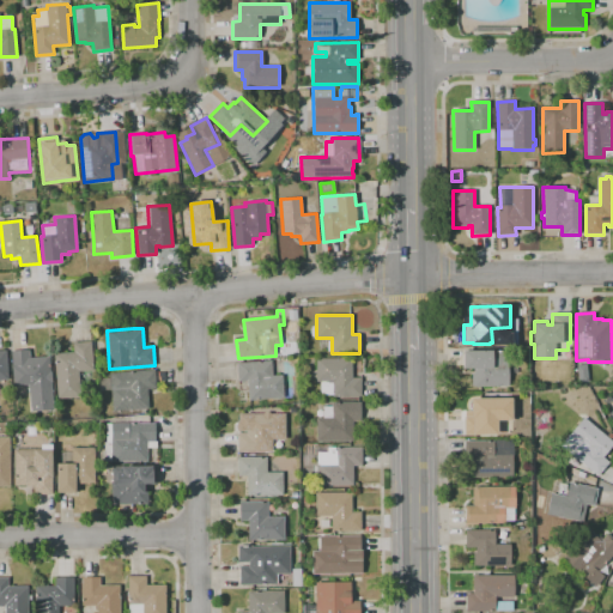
[(58,399),(54,353),(73,352),(73,343),(91,341),(93,370),(85,371),(85,377),(79,377),(82,396),(58,399)]
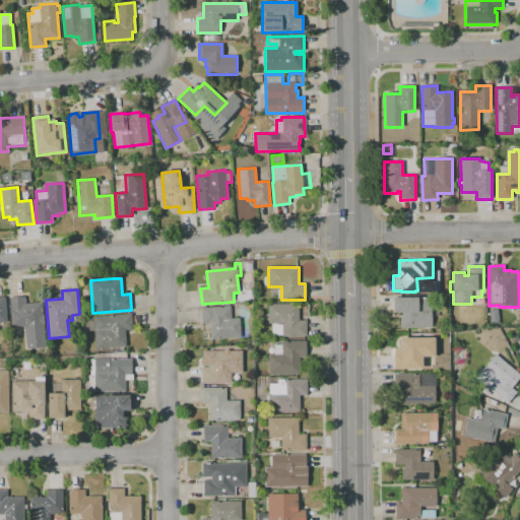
[(26,349),(24,326),(12,327),(10,310),(9,299),(25,297),(25,304),(42,303),(43,315),(44,315),(45,323),(43,324),(46,347),(26,349)]
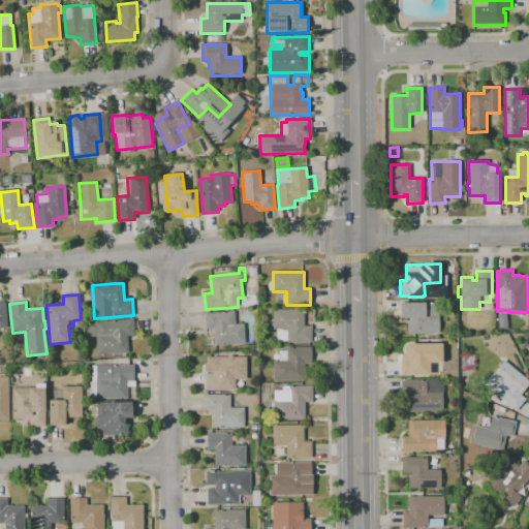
[(408,335),(408,333),(407,333),(407,318),(400,318),(400,303),(438,303),(438,335),(408,335)]
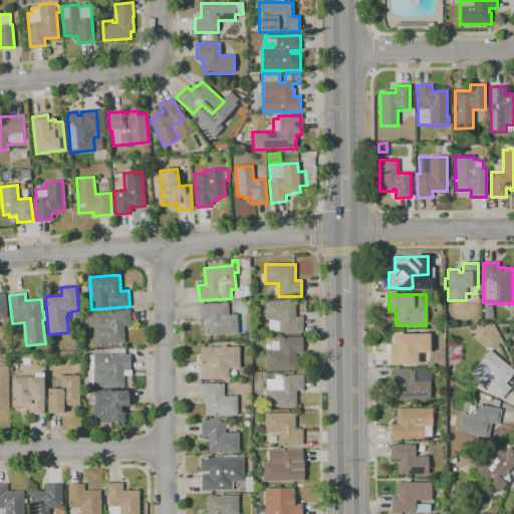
[(278,333),(278,330),(272,330),(272,320),(266,320),(265,301),(295,300),(295,317),(302,317),(302,332),(278,333)]
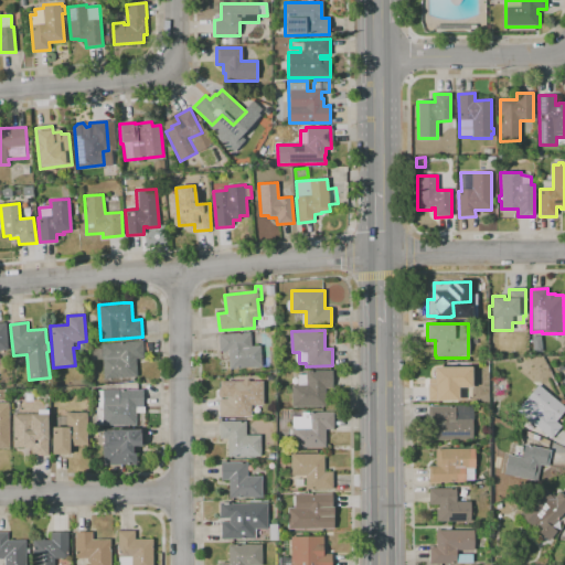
[(228,369),(227,352),(219,352),(217,334),(259,331),(262,366),(228,369)]
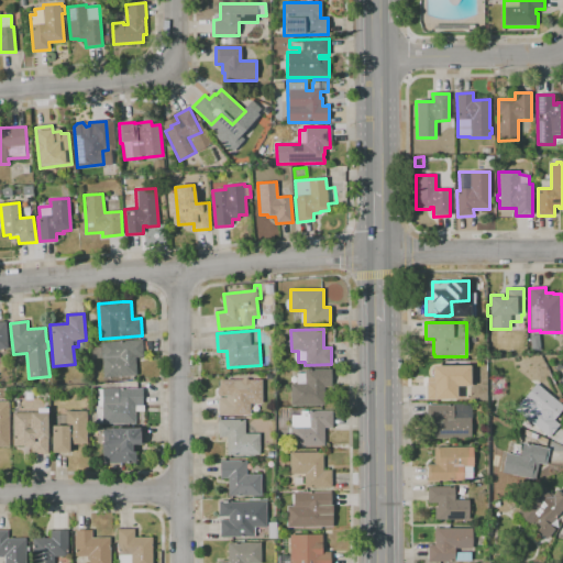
[(103,378),(101,343),(142,340),(143,357),(135,357),(138,375),(103,378)]
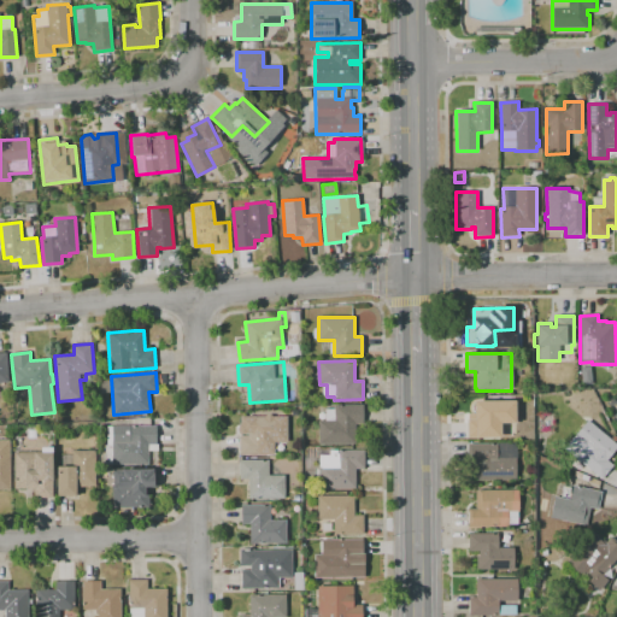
[(499,439),(466,438),(468,419),(474,419),(474,401),(516,401),(515,423),(500,423),(499,439)]
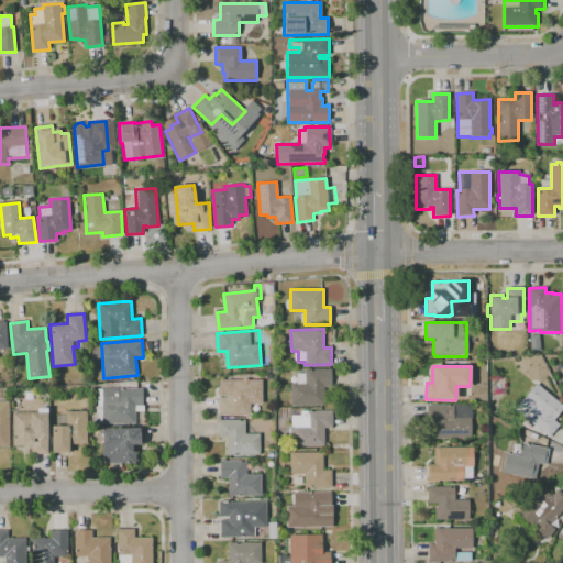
[(290,406),(290,384),(297,384),(297,373),(305,373),(305,371),(331,370),(331,386),(323,387),(323,405),(290,406)]
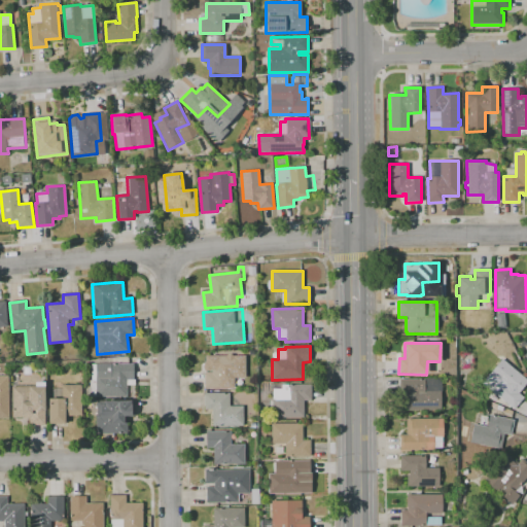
[(458,372),(458,354),(472,353),(473,372),(458,372)]
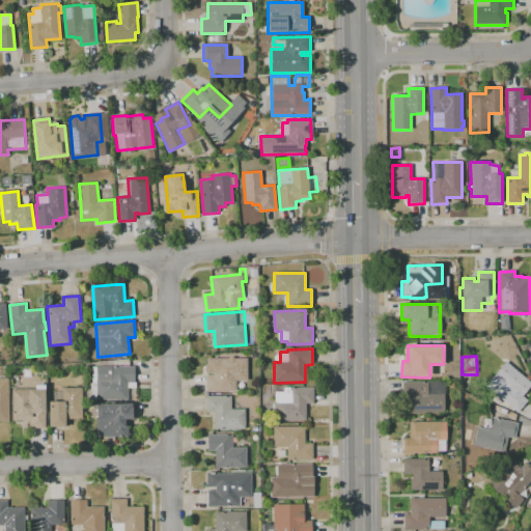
[(231,391),(205,392),(205,375),(214,375),(213,358),(244,358),(245,378),(242,378),(242,389),(231,389),(231,391)]
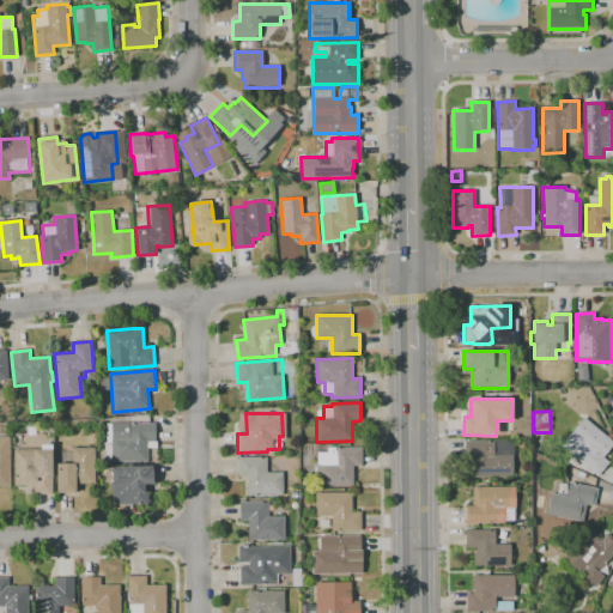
[(598,477),(575,459),(560,447),(583,418),(606,437),(610,434),(612,437),(611,441),(612,442),(612,444),(602,457),(608,463),(598,477)]
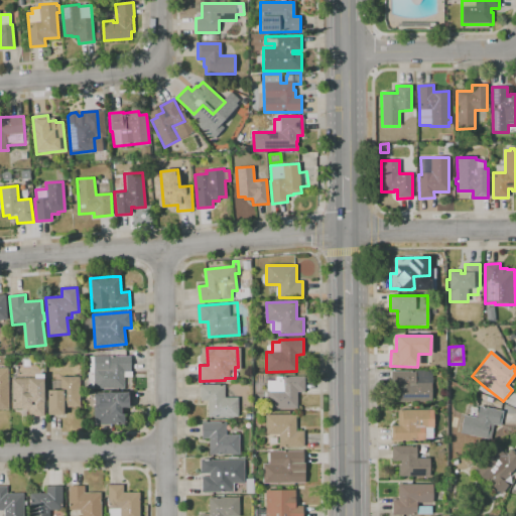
[(124,388),(94,389),(94,388),(88,388),(88,372),(95,372),(95,369),(89,369),(89,363),(91,363),(91,362),(90,362),(90,357),(102,356),(102,353),(110,353),(110,357),(130,356),(131,372),(125,372),(125,374),(132,374),(132,387),(124,387),(124,388)]
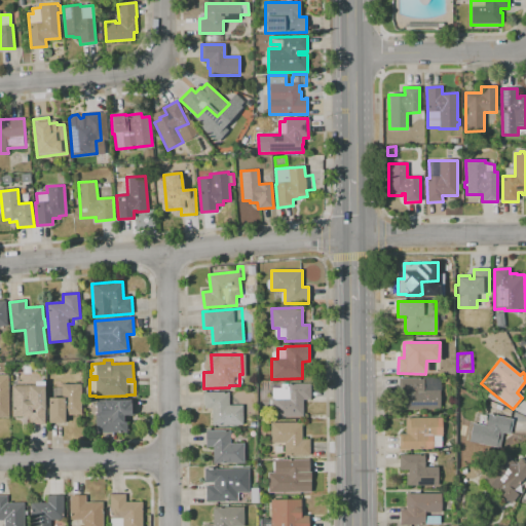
[(0,375),(8,375),(8,417),(0,417),(0,375)]
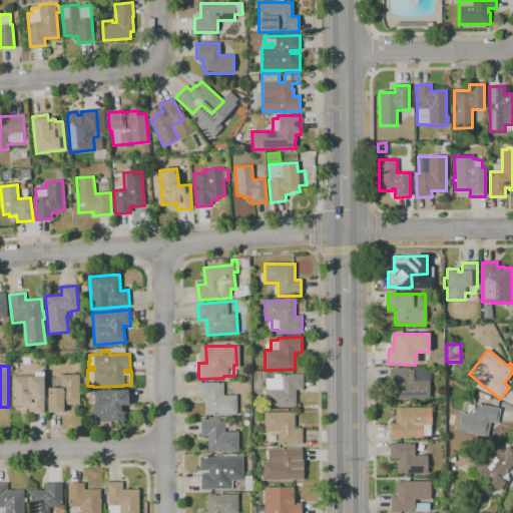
[(429,400),(395,400),(395,384),(389,384),(389,369),(413,369),(413,368),(428,368),(428,381),(429,381),(429,400)]
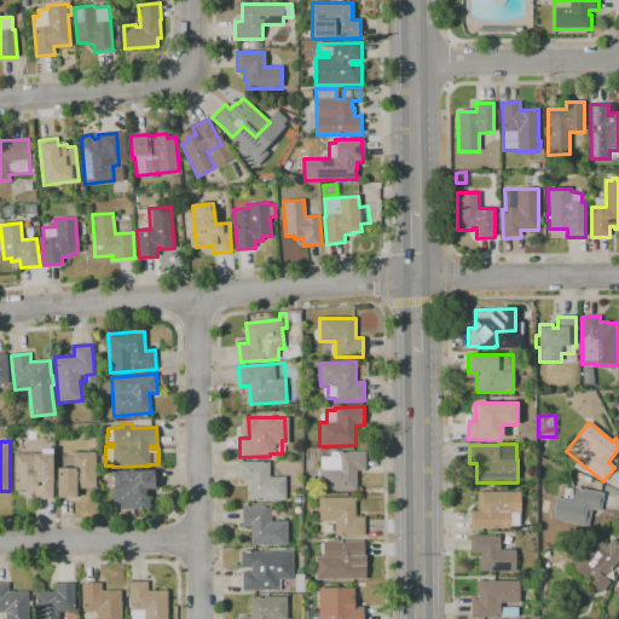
[(356,490),(319,491),(319,457),(330,457),(330,451),(364,451),(364,470),(356,470),(356,490)]
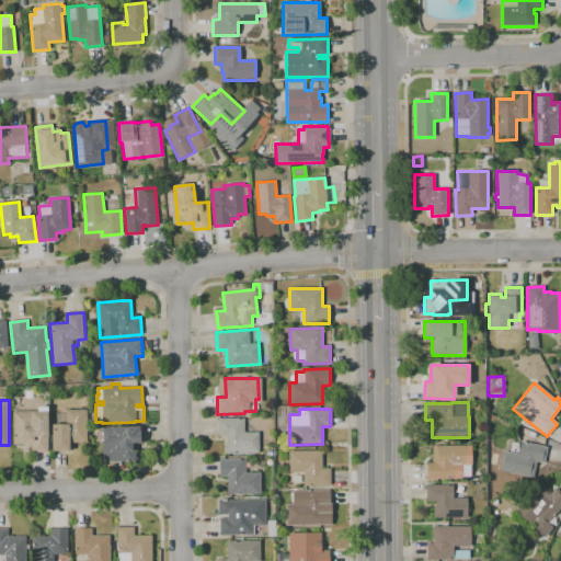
[(69,451),(52,451),(52,424),(66,424),(66,410),(87,410),(87,443),(69,443),(69,451)]
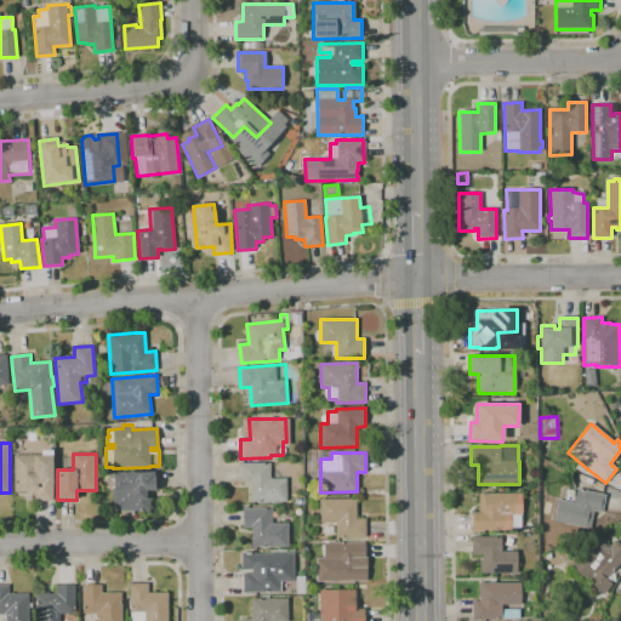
[(53,501),(34,501),(34,491),(13,491),(13,455),(53,455),(53,483),(53,501)]
